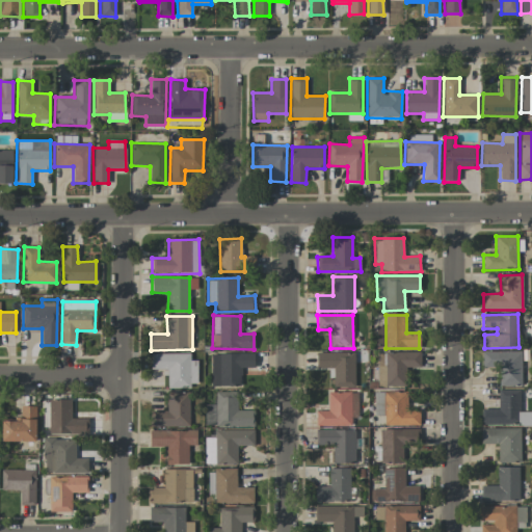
[(376,348),(384,347),(384,325),(375,326),(376,348)]
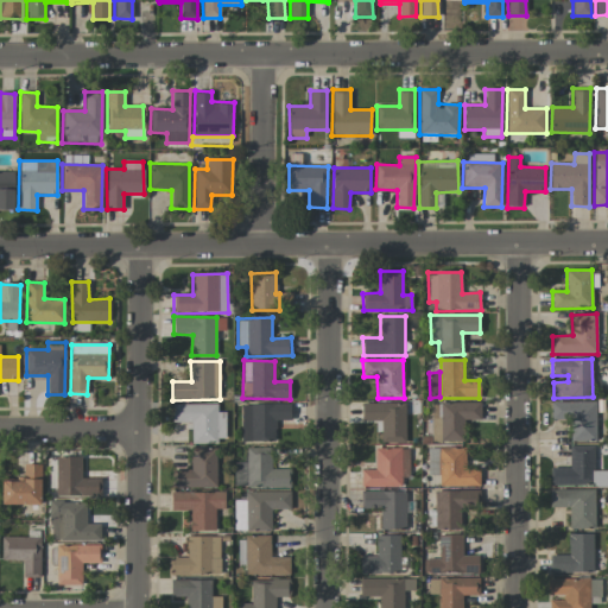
[(596,442),(595,401),(551,401),(551,419),(571,419),(571,442),(596,442)]
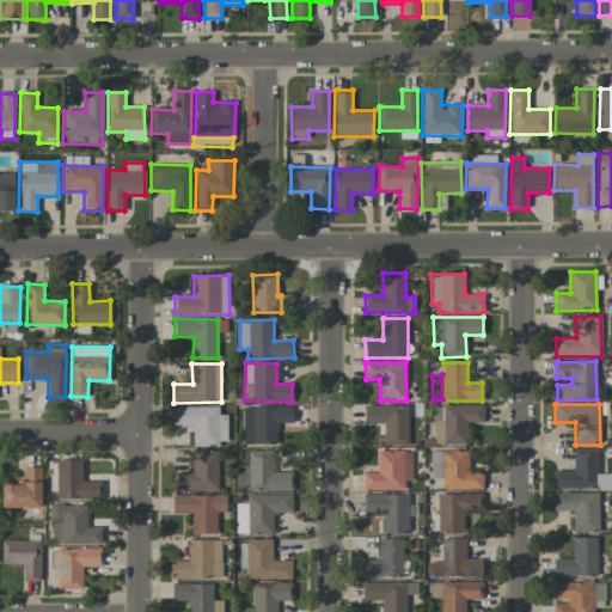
[(408,445),(408,405),(363,405),(365,424),(383,423),(384,446),(408,445)]
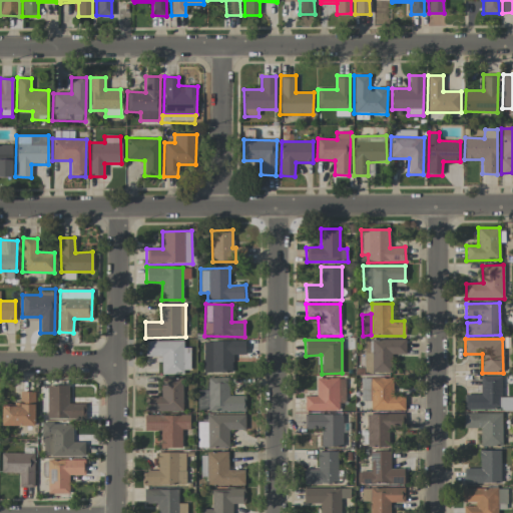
[(405,340),(372,340),(372,353),(364,353),(364,373),(391,373),(390,355),(406,354),(405,340)]
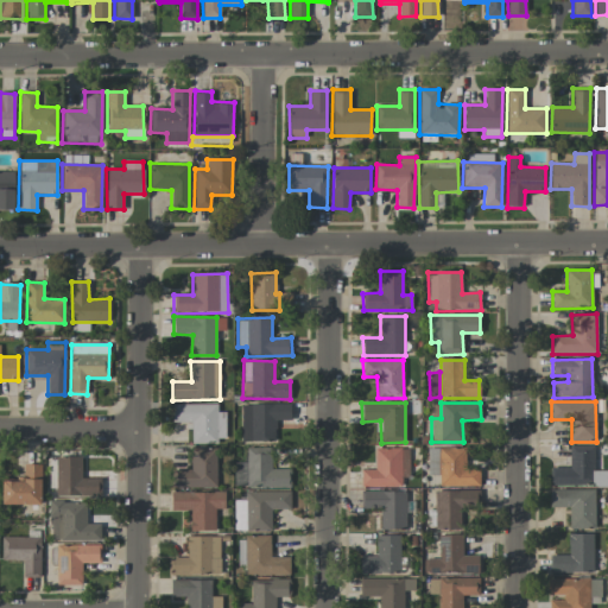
[(217,444),(217,404),(172,404),(171,422),(191,423),(191,443),(217,444)]
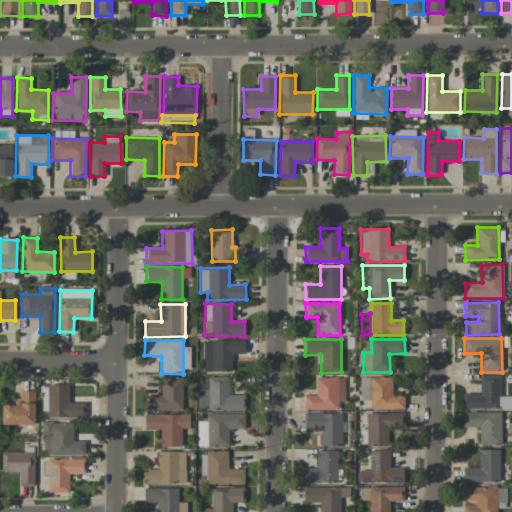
[(244,354),(245,340),(203,340),(203,372),(232,372),(232,354),(244,354)]
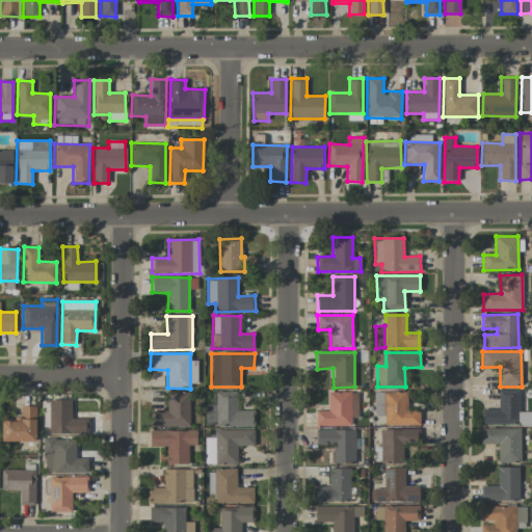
[(498,391),(499,408),(481,409),(482,425),(520,424),(520,390),(498,391)]
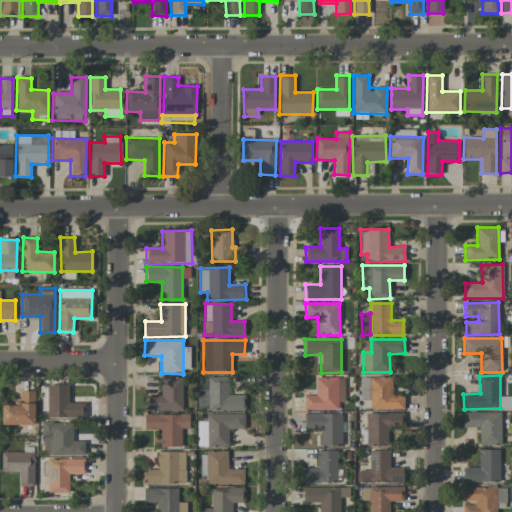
[(183,410),(182,377),(162,378),(162,396),(146,396),(147,411),(183,410)]
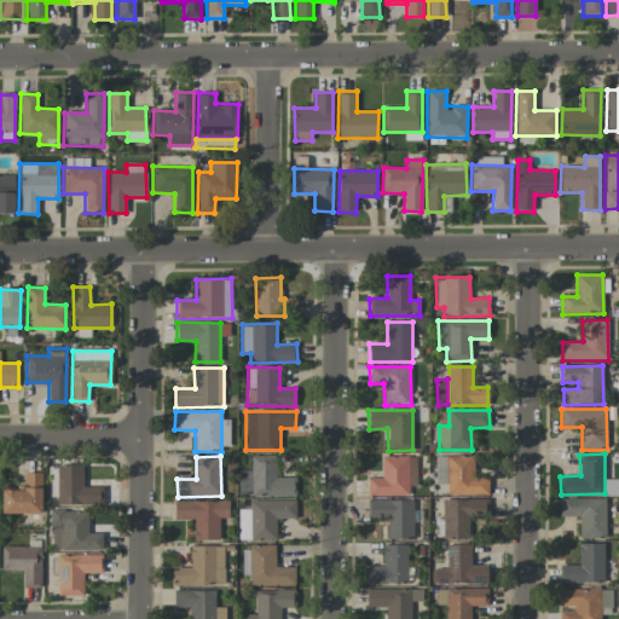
[(296,478),(276,478),(276,456),(250,456),(250,470),(238,470),(239,497),(296,496),(296,478)]
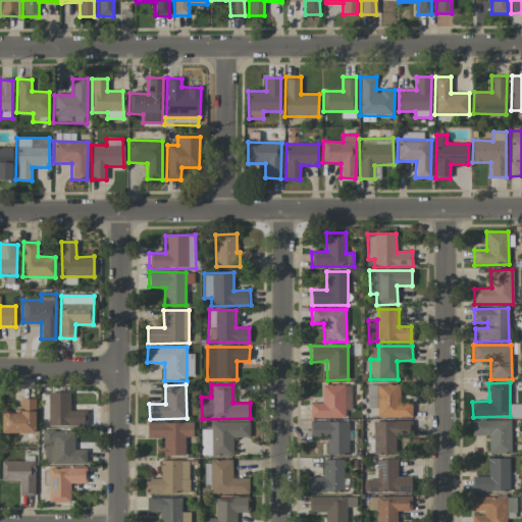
[(399,384),(367,385),(368,408),(377,408),(377,418),(412,417),(411,403),(400,403),(399,384)]
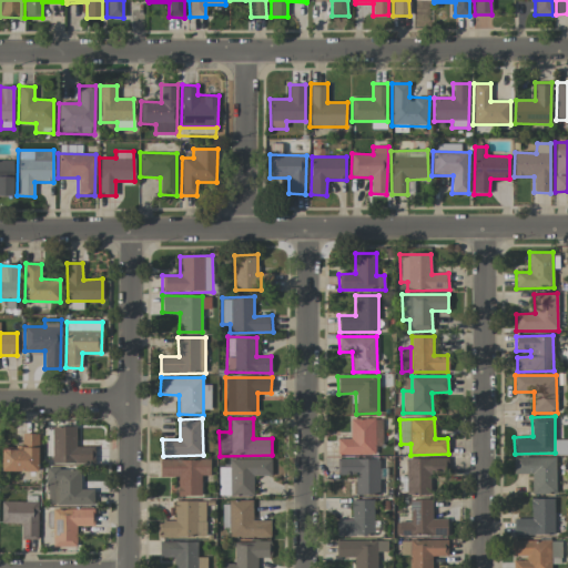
[(382,445),(382,419),(350,419),(351,438),(337,438),(337,455),(375,455),(375,445),(382,445)]
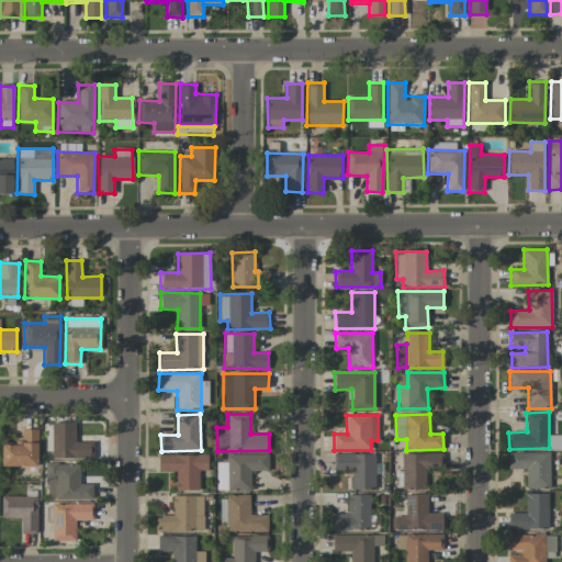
[(52,423),(53,459),(93,458),(92,441),(75,442),(75,423),(52,423)]
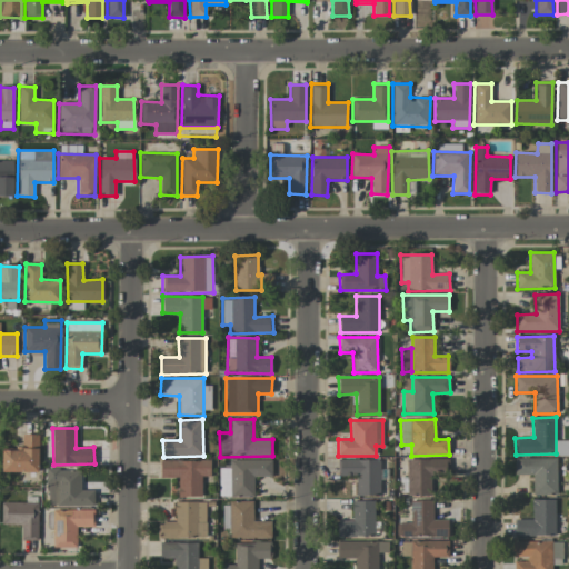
[(38,472),(39,435),(22,435),(22,449),(2,449),(2,472),(38,472)]
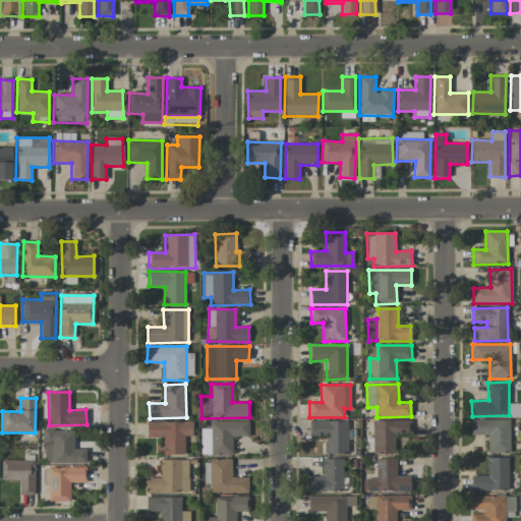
[(509,419),(471,419),(471,435),(487,435),(488,453),(510,453),(509,419)]
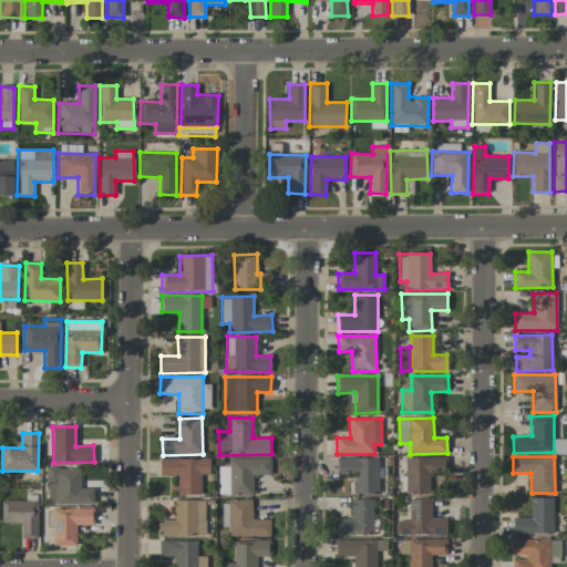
[(378,457),(337,459),(337,475),(354,475),(354,494),(379,494),(378,457)]
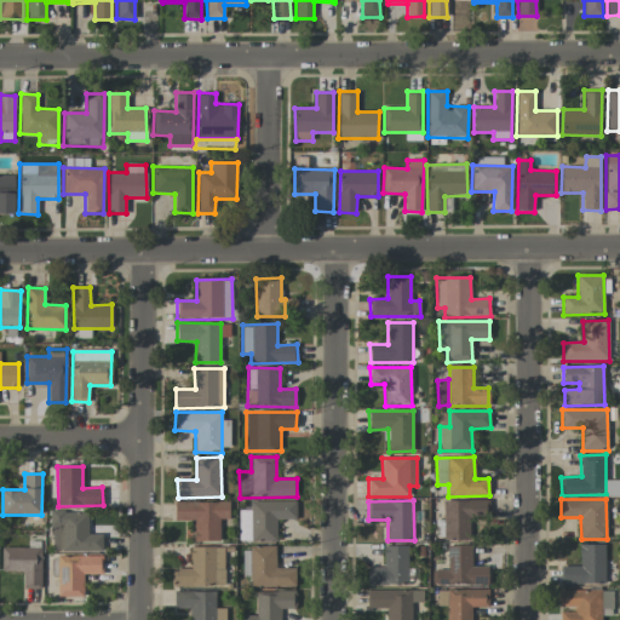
[(443,500),(445,540),(470,540),(469,516),(489,516),(488,500),(443,500)]
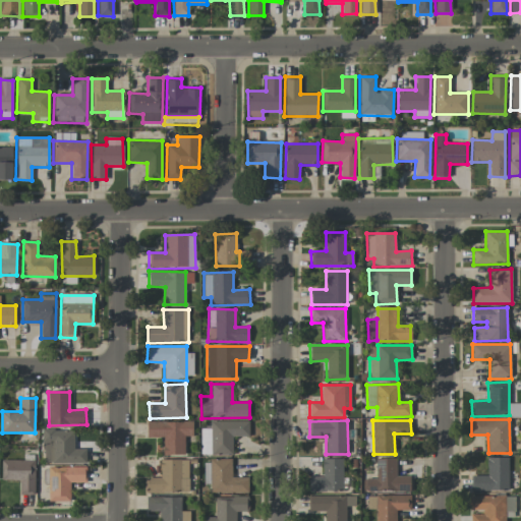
[(184,455),(184,437),(192,437),(192,421),(147,422),(147,438),(162,438),(163,455),(184,455)]
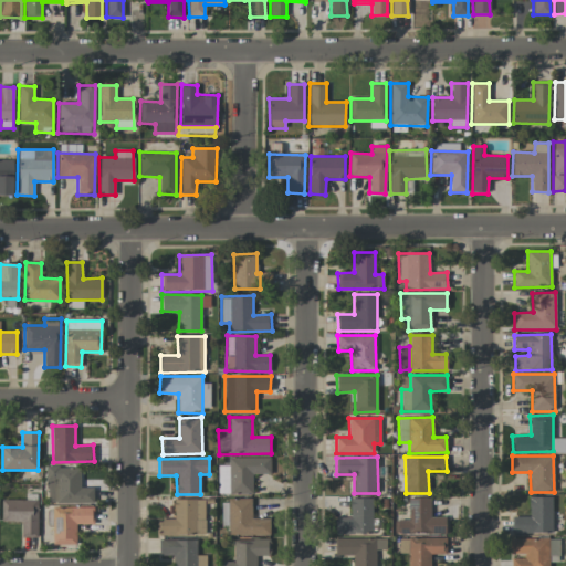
[(229,458),(229,467),(218,465),(218,494),(252,494),(252,474),(270,474),(270,458),(229,458)]
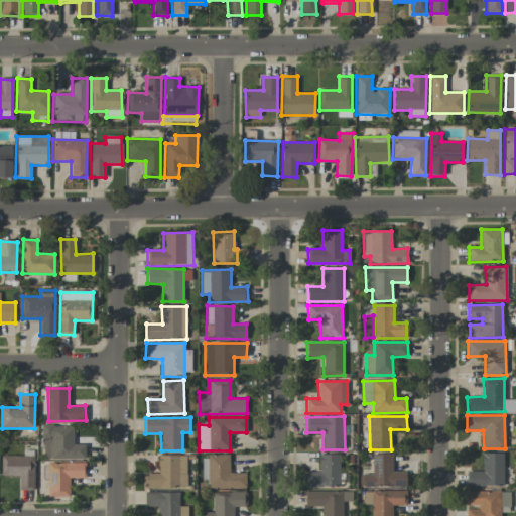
[(85,459),(85,444),(74,444),(73,425),(41,426),(41,445),(50,445),(50,460),(85,459)]
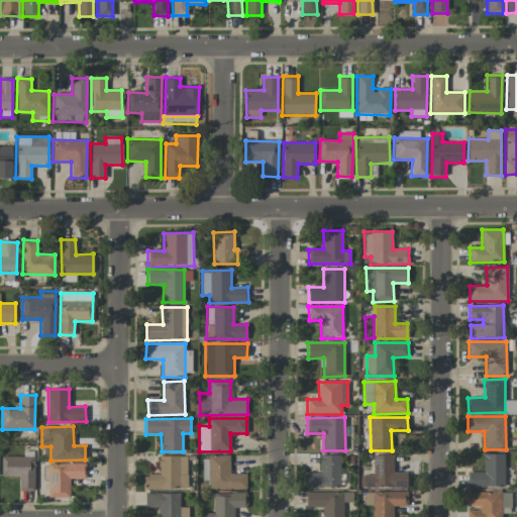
[(504,453),(484,454),(484,473),(468,473),(468,487),(504,487),(504,453)]
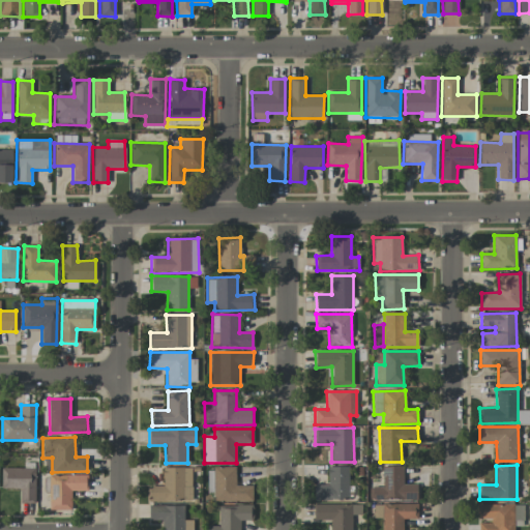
[(315,500),(349,499),(348,466),(328,467),(328,484),(314,486),(315,500)]
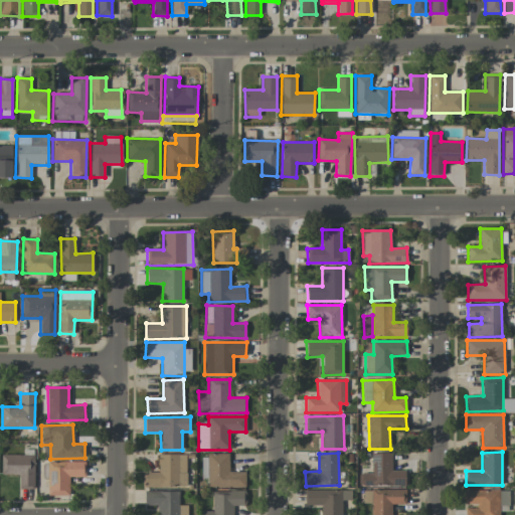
[(360,486),(405,485),(404,470),(391,471),(391,453),(371,454),(371,473),(360,473),(360,486)]
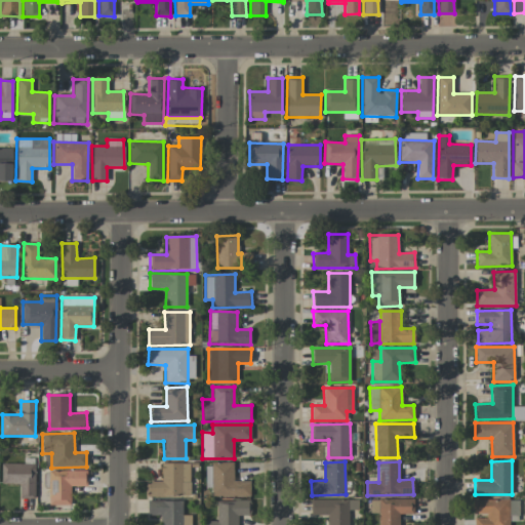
[(147,497),(190,496),(189,462),(160,463),(161,481),(147,482),(147,497)]
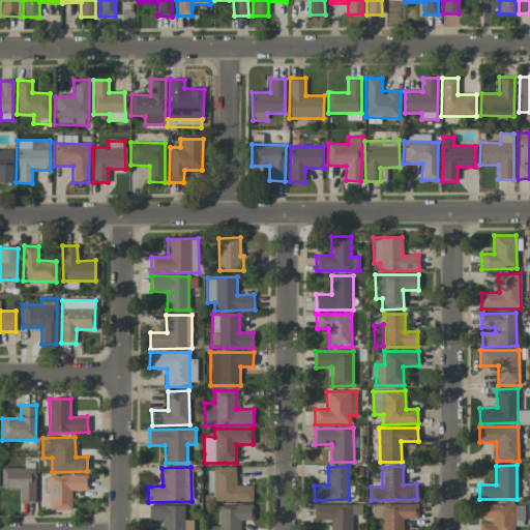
[(252,501),(252,486),(236,486),(235,467),(213,467),(214,501),(252,501)]
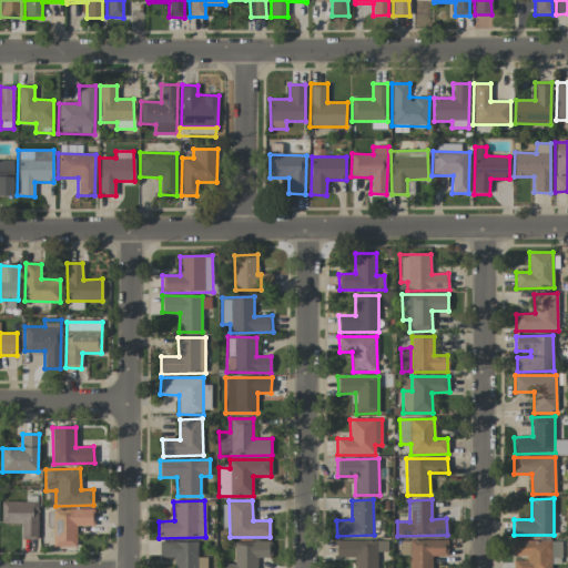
[(38,501),(2,501),(1,524),(21,524),(21,539),(38,539),(38,501)]
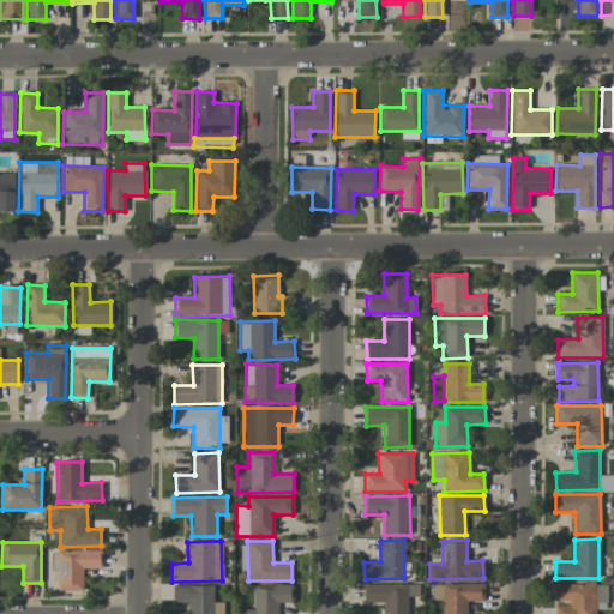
[(82,570),(102,569),(101,551),(56,551),(58,591),(83,591),(82,570)]
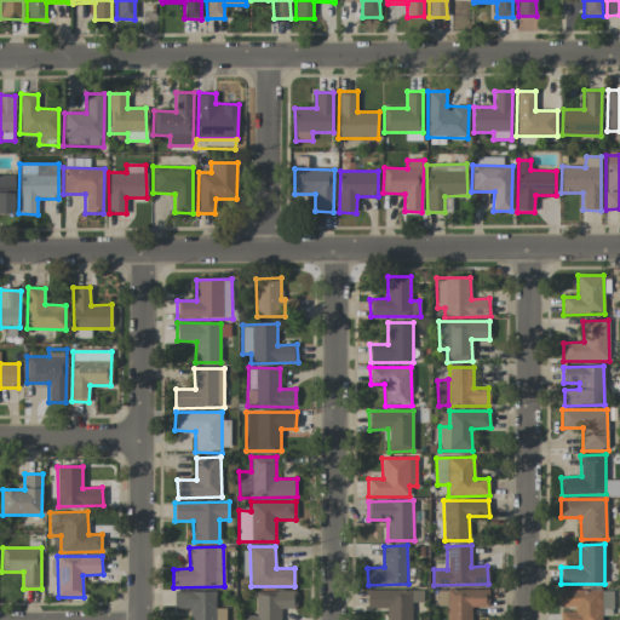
[(386,619),(411,619),(412,602),(423,602),(423,591),(368,590),(367,608),(386,609),(386,619)]
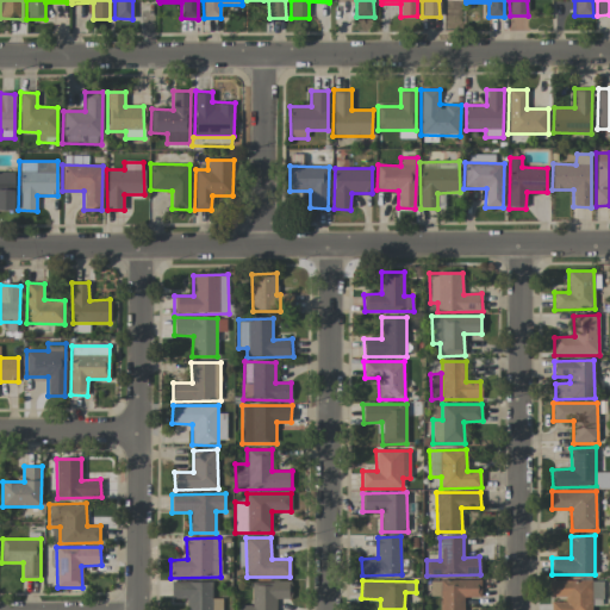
[(440,580),(440,609),(462,609),(464,598),(480,598),(480,580),(440,580)]
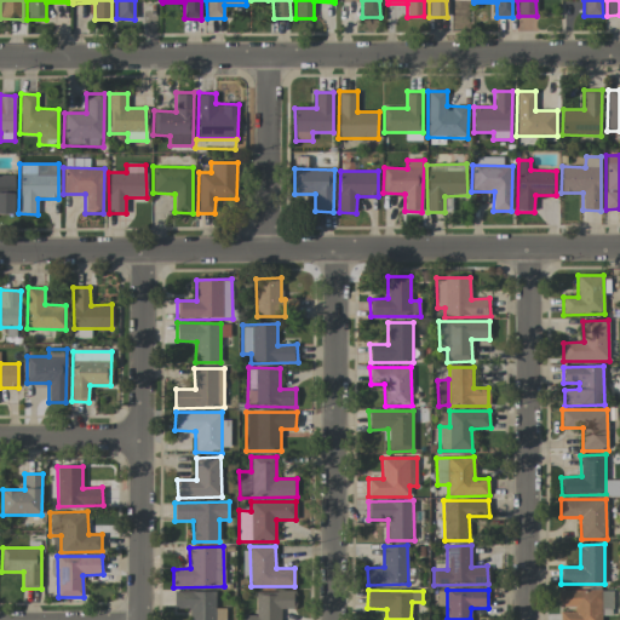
[(560,619),(601,619),(601,615),(613,615),(612,590),(560,591),(560,609),(560,619)]
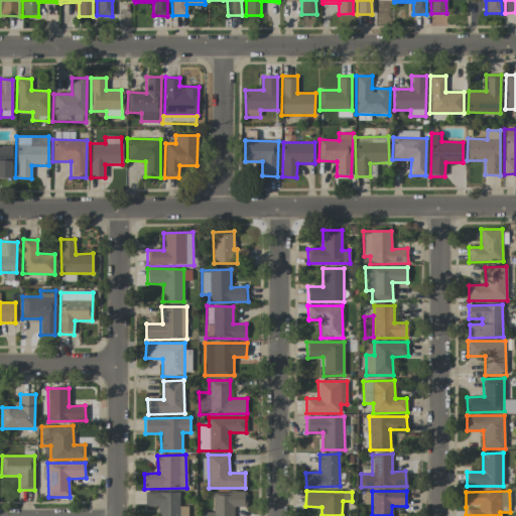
[(187,515),(187,507),(178,507),(178,492),(145,493),(145,507),(158,507),(157,515),(187,515)]
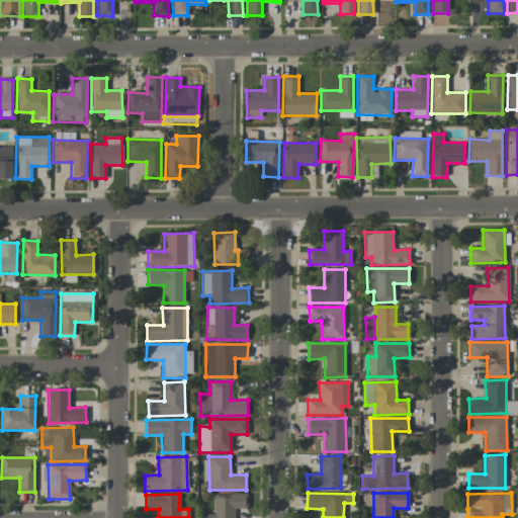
[(202,517),(234,517),(234,509),(247,509),(247,494),(213,494),(213,514),(202,514),(202,517)]
